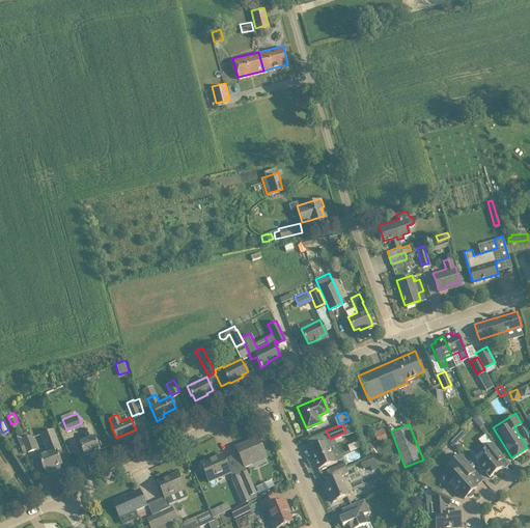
[(383,425),(374,428),(378,438),(386,435),(383,425)]
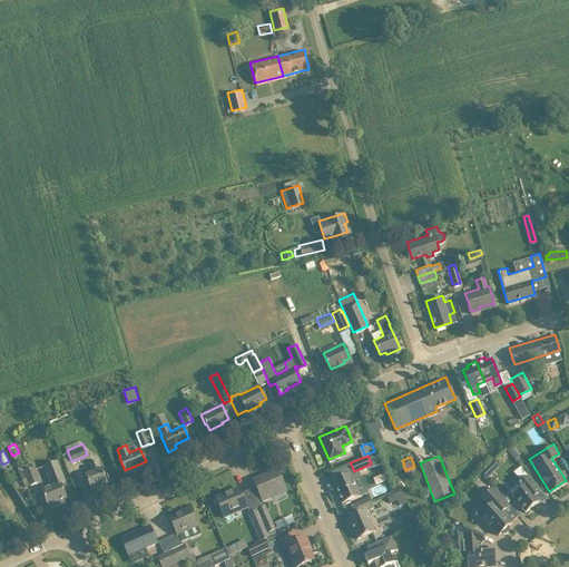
[(101,470),(100,467),(99,467),(96,458),(89,460),(92,470),(85,472),(86,477),(90,487),(106,480),(101,470)]
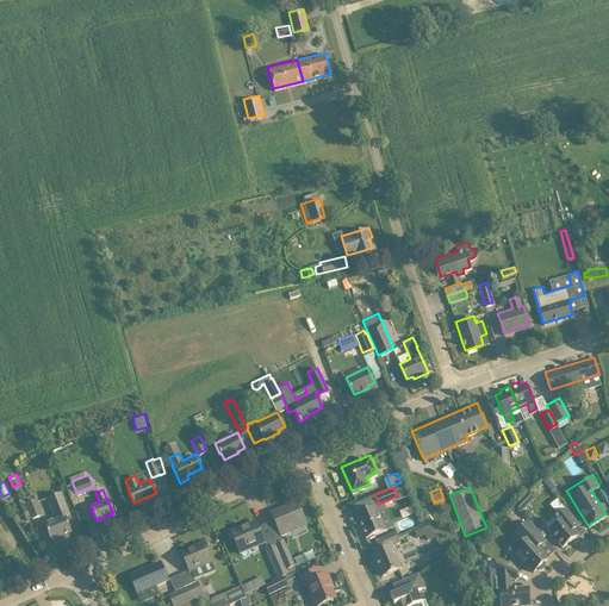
[(69,513),(64,503),(60,491),(47,497),(55,518),(44,523),(45,526),(50,538),(51,537),(53,541),(61,537),(60,535),(70,530),(64,514),(69,513)]
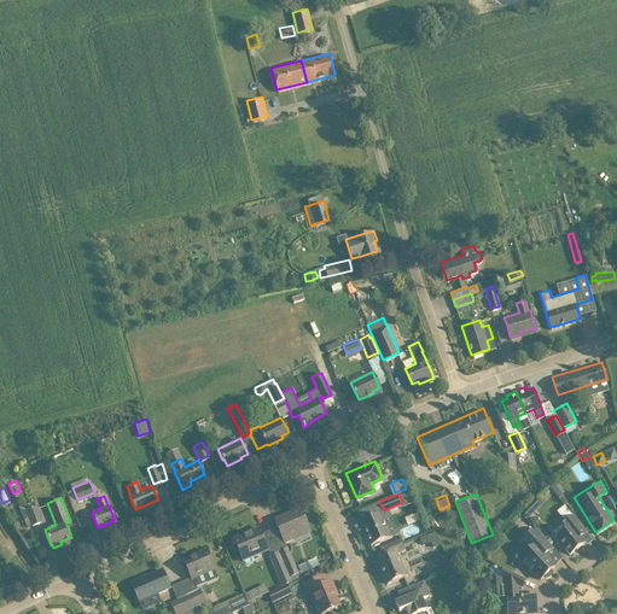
[(41,520),(35,504),(33,498),(23,503),(31,524),(41,520)]
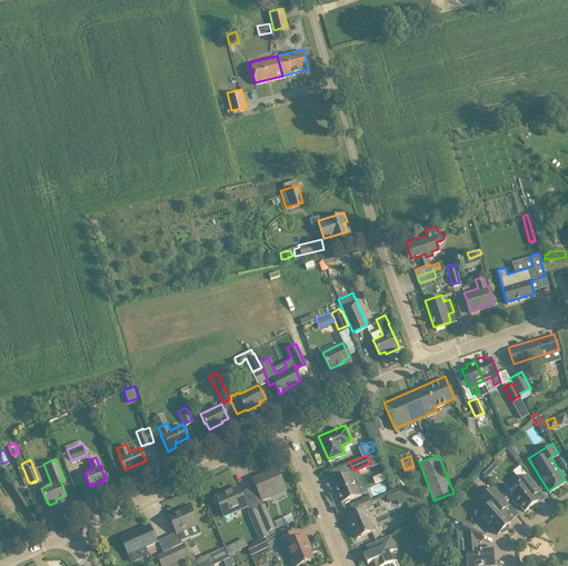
[(526,473),(519,464),(511,469),(519,478),(517,480),(521,486),(511,494),(514,496),(511,498),(516,504),(518,502),(524,509),(538,498),(534,493),(539,488),(526,473)]
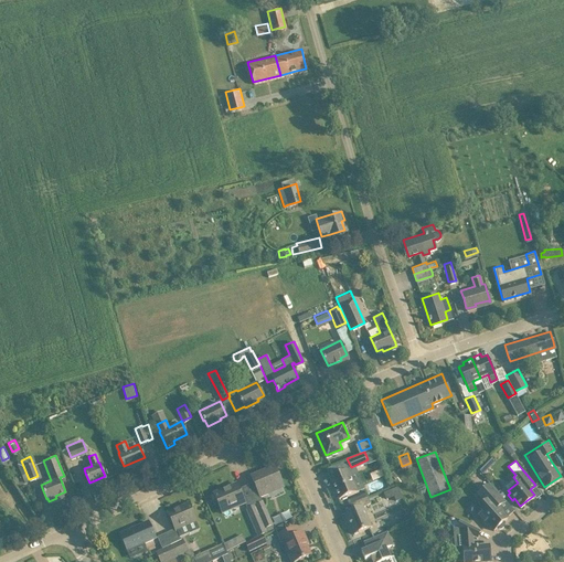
[(253,479),(259,494),(267,491),(265,487),(280,480),(274,464),(251,474),(253,479)]
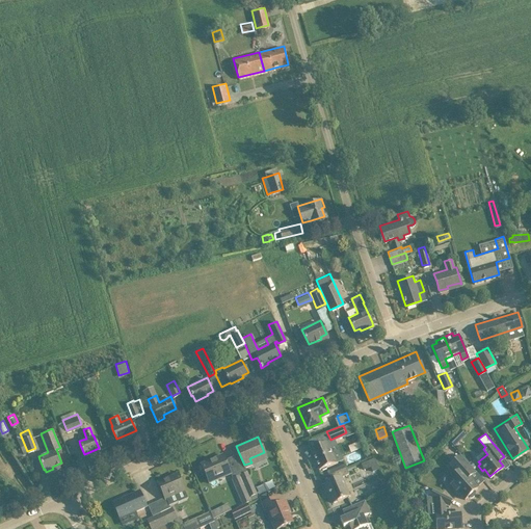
[(351,450),(362,446),(359,439),(348,444),(351,450)]
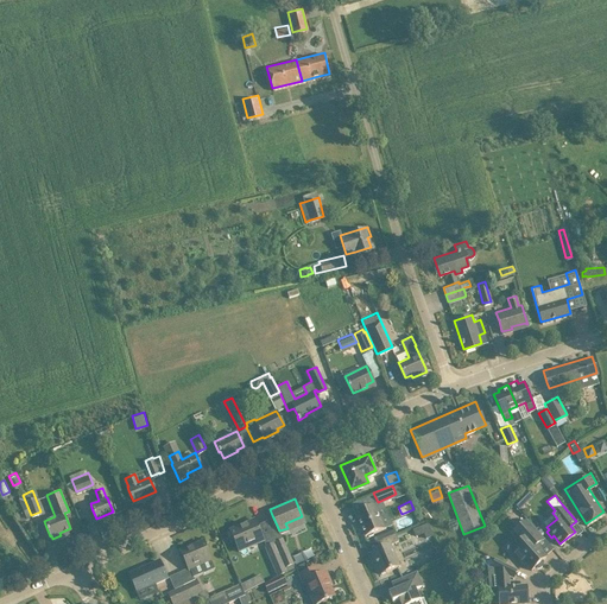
[(364,534),(375,529),(385,526),(380,516),(379,517),(372,503),(354,512),(364,534)]
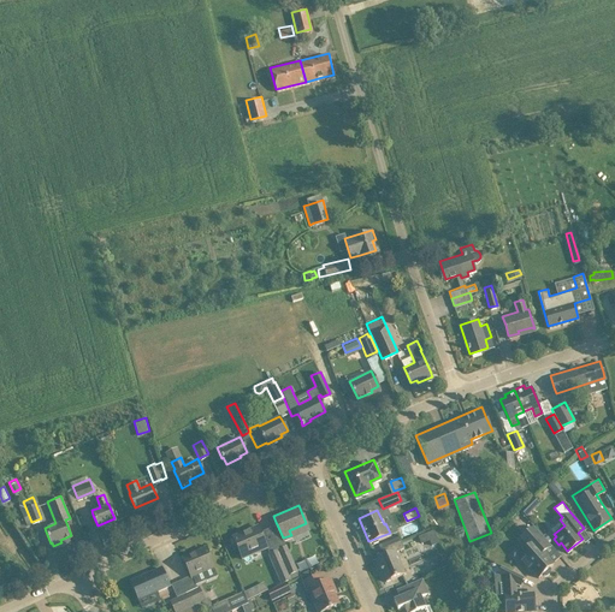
[(266,546),(259,529),(256,524),(232,534),(237,546),(242,557),(266,546)]
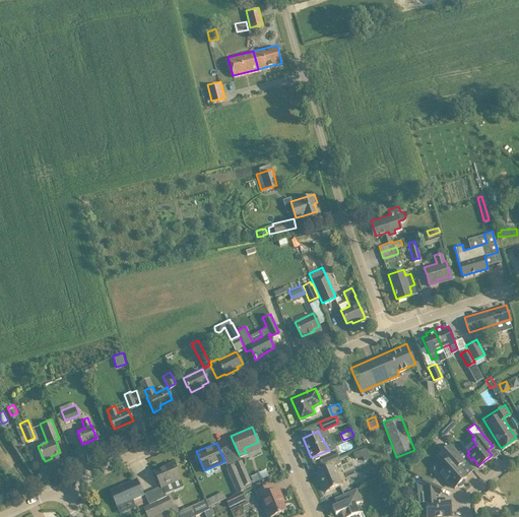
[(464,459),(457,451),(450,443),(439,453),(446,460),(437,469),(447,480),(448,479),(454,486),(457,483),(458,485),(460,483),(462,483),(463,481),(463,479),(463,478),(466,475),(460,469),(461,468),(458,464),(464,459)]
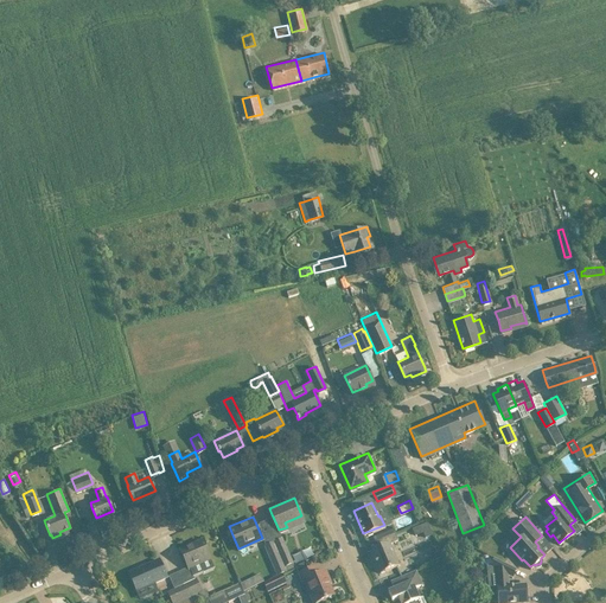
[(427,520),(410,526),(414,533),(421,531),(422,531),(423,536),(432,533),(427,520)]
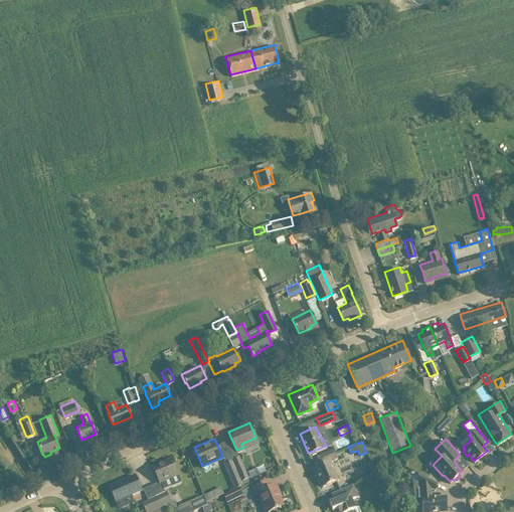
[(322,485),(331,481),(337,478),(330,460),(337,457),(334,451),(322,456),(324,462),(314,466),(322,485)]
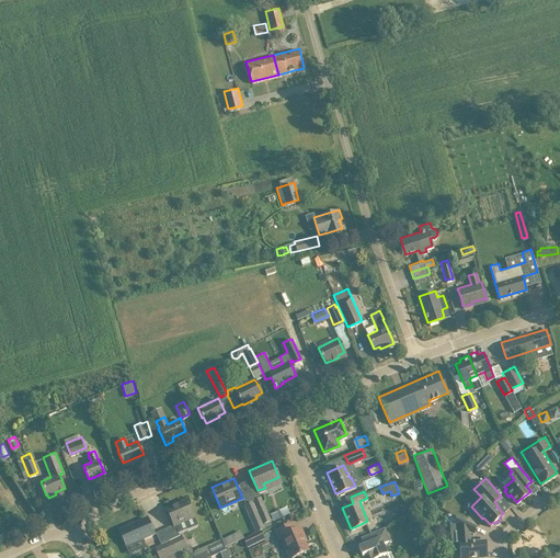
[(63,498),(68,510),(80,504),(75,492),(63,498)]
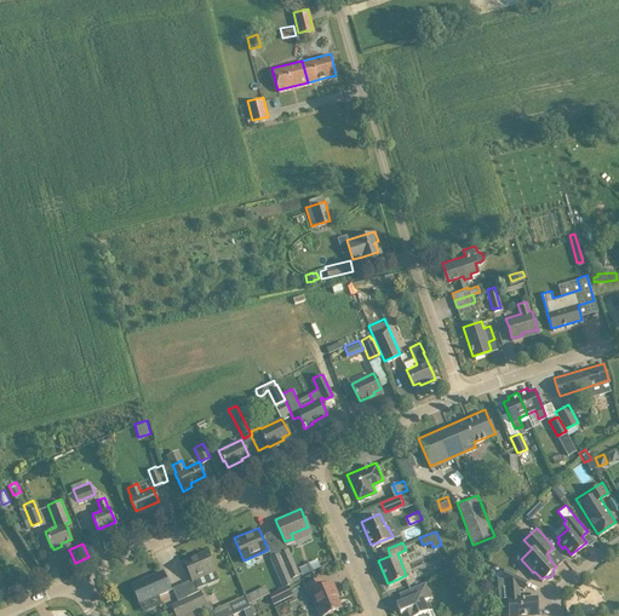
[(279,551),(291,577),(299,574),(287,547),(279,551)]
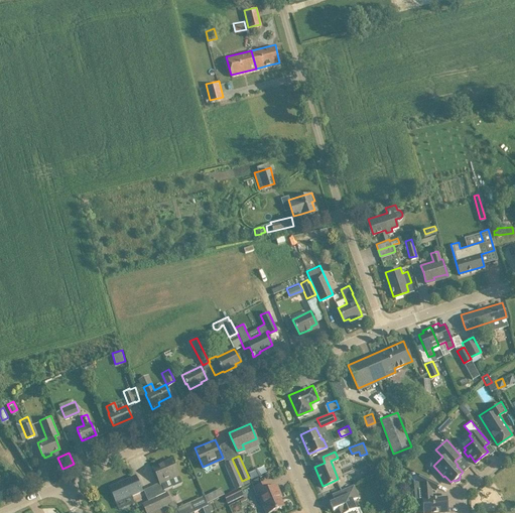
[(180,479),(175,468),(171,459),(152,467),(159,482),(161,481),(163,486),(180,479)]
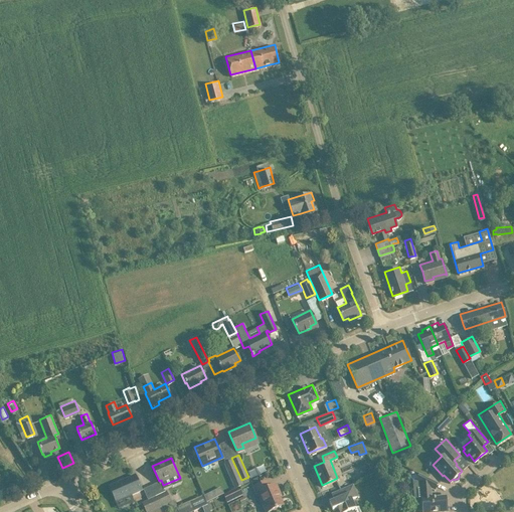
[(234,488),(238,486),(239,485),(241,480),(231,458),(222,462),(234,488)]
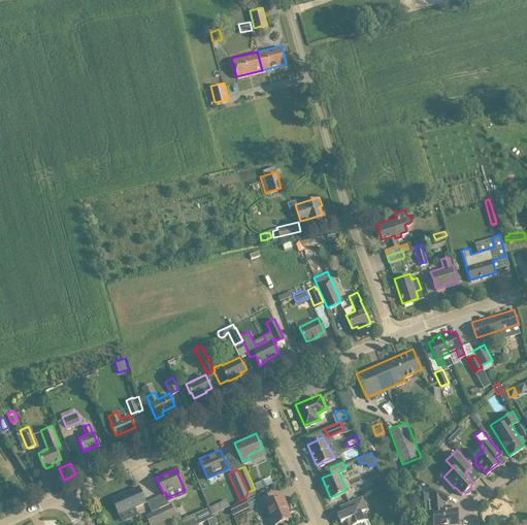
[(374,480),(368,482),(370,489),(384,483),(380,473),(372,476),(374,480)]
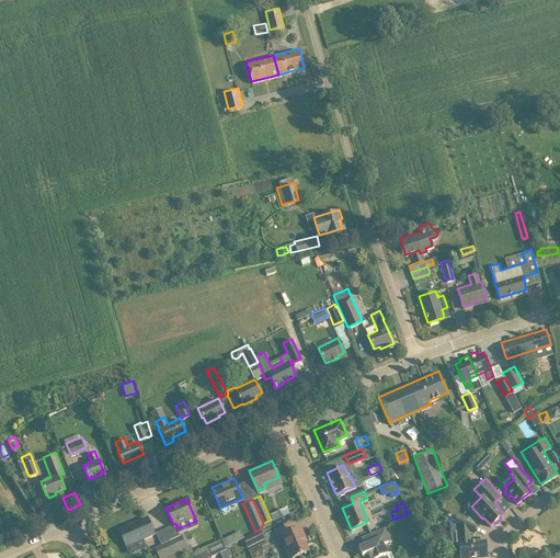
[(477,524),(467,520),(456,514),(453,522),(458,525),(459,542),(460,557),(487,555),(486,539),(469,541),(468,531),(472,533),(477,524)]
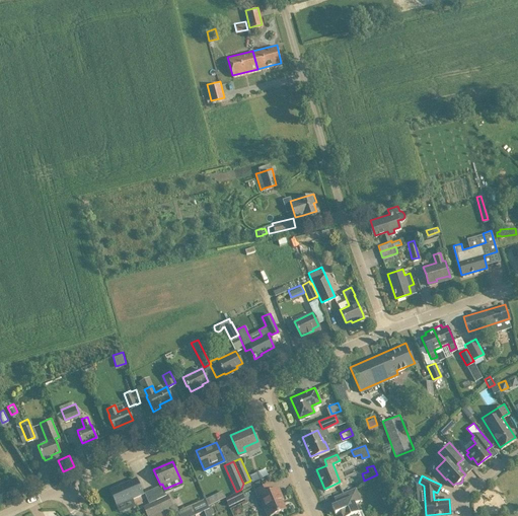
[(116,503),(142,492),(135,476),(109,488),(116,503)]
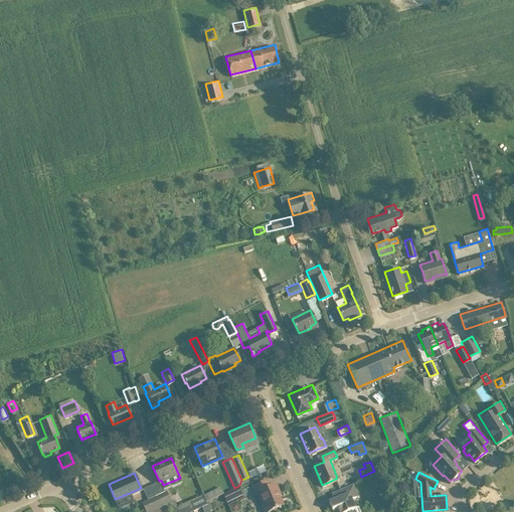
[(266,511),(273,508),(282,504),(277,491),(279,490),(276,483),(270,485),(268,479),(252,485),(255,493),(258,493),(266,511)]
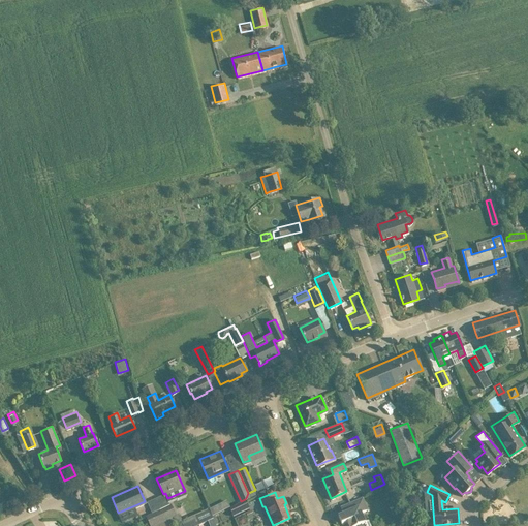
[(365,520),(361,511),(367,508),(362,495),(339,504),(342,512),(338,514),(341,522),(346,520),(348,525),(351,525),(356,524),(358,525),(371,525),(368,520),(365,520)]
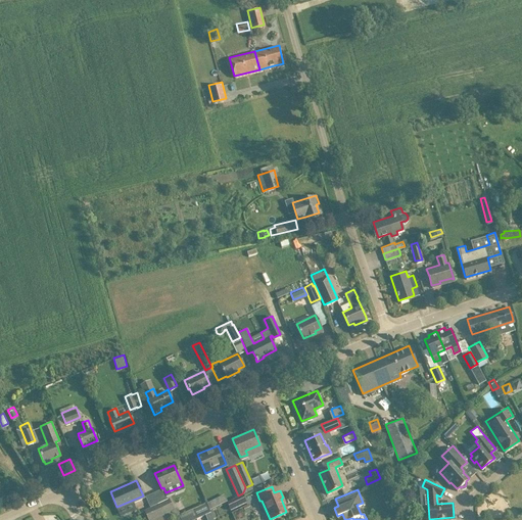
[(242,493),(238,495),(226,501),(229,509),(246,501),(242,493)]
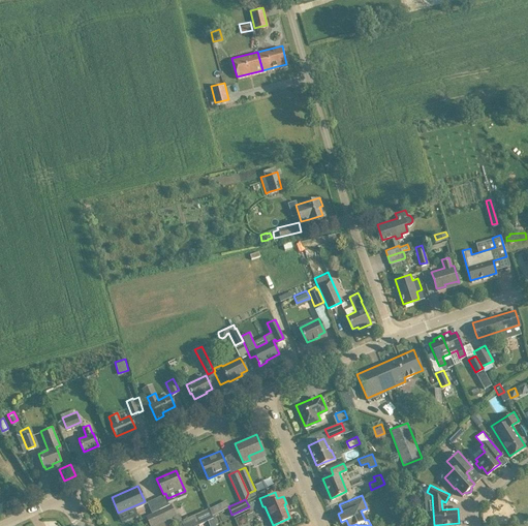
[(175,514),(174,513),(169,503),(159,508),(164,519),(171,515),(175,514)]
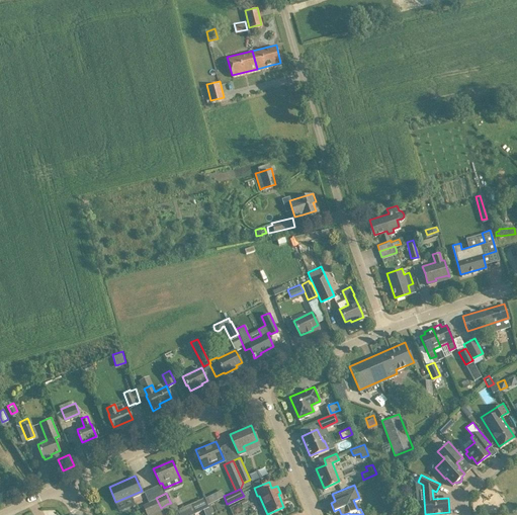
[(203,496),(189,504),(193,512),(194,512),(202,508),(204,514),(211,514),(210,511),(207,505),(204,498),(203,496)]
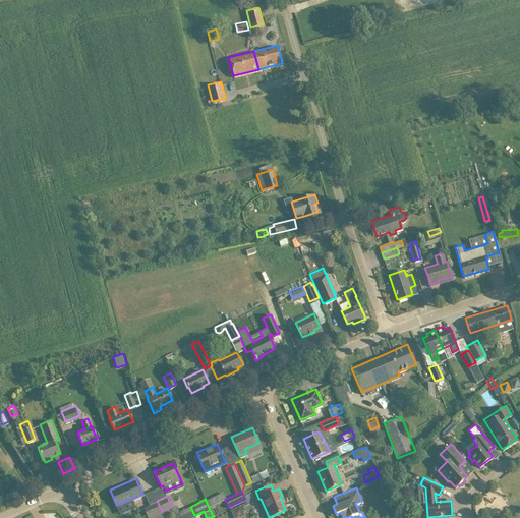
[(148,517),(162,511),(157,501),(143,507),(148,517)]
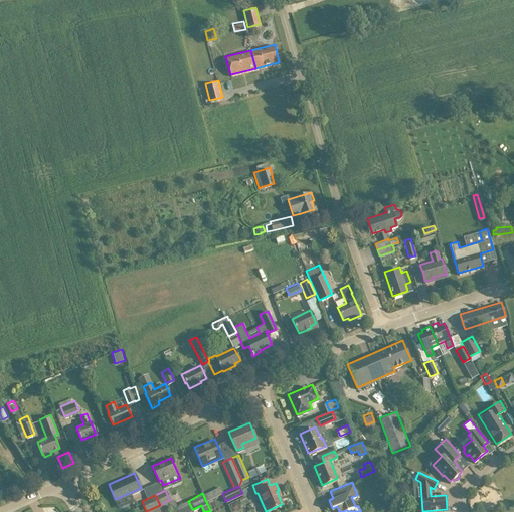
[(170,509),(177,506),(173,497),(169,499),(170,500),(166,501),(168,506),(170,509)]
